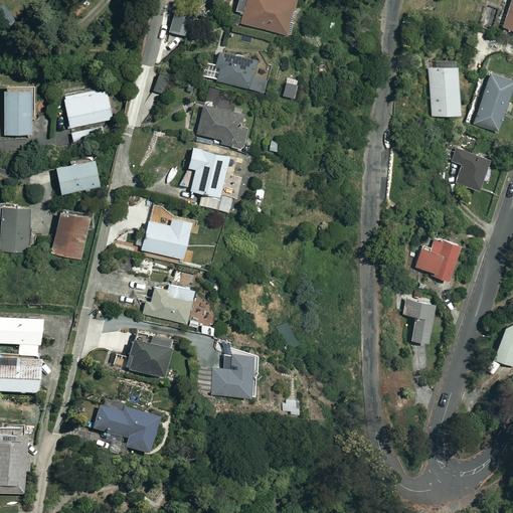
[(291,0),(243,0),(244,1),(241,0),(236,0),(234,10),(241,12),(238,24),(288,35),(291,23),(286,22),(291,0)]
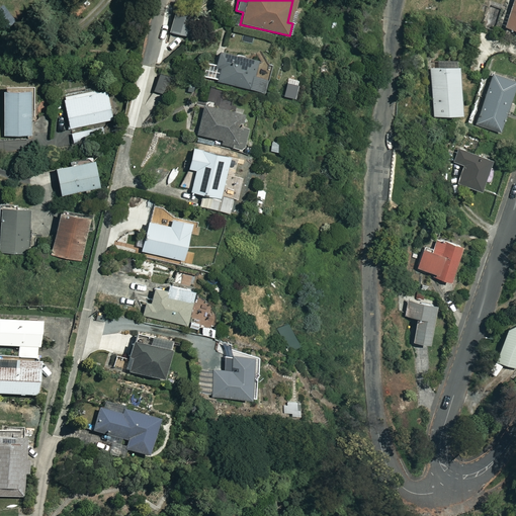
[(515,0),(514,0),(506,29),(515,31),(515,0)]
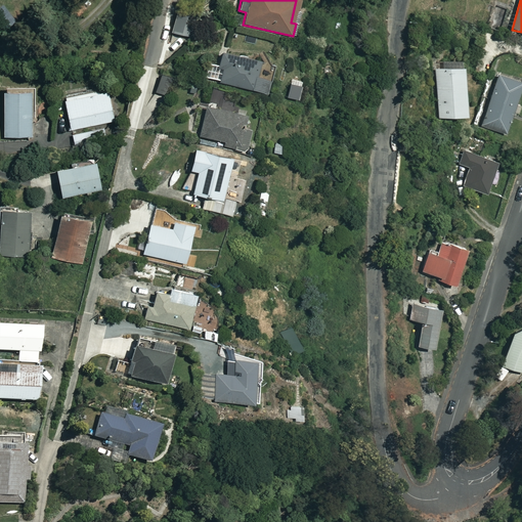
[(196,20),(175,15),(171,33),(191,38),(196,20)]
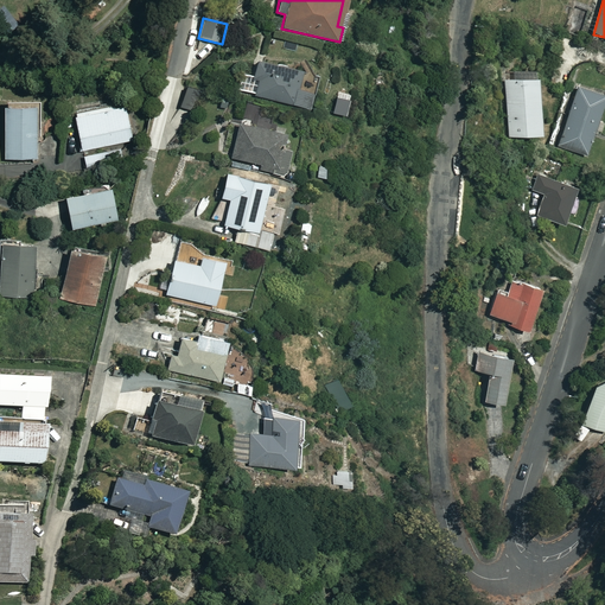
[(314,75),(256,59),(252,76),(246,75),(241,91),(306,108),(314,75)]
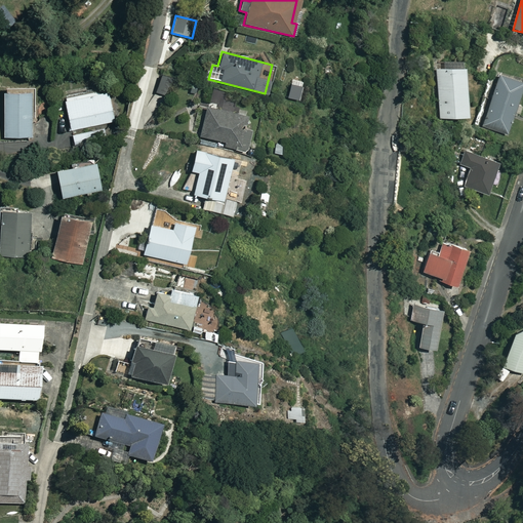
[(465,117),(461,61),(443,62),(444,69),(437,70),(440,118),(465,117)]
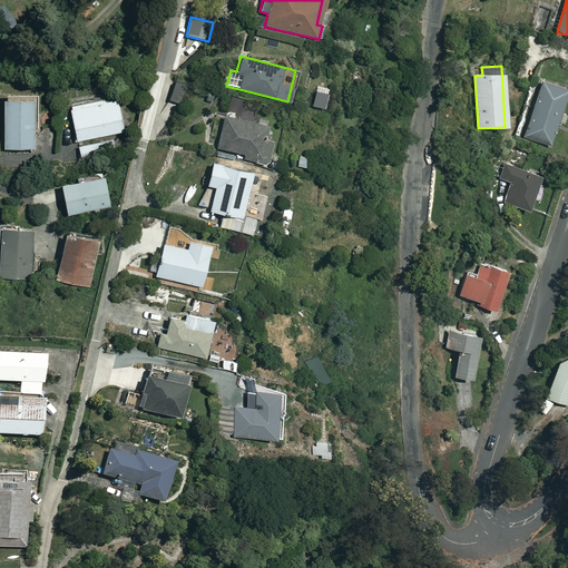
[(566,88),(540,81),(526,139),(551,146),(566,88)]
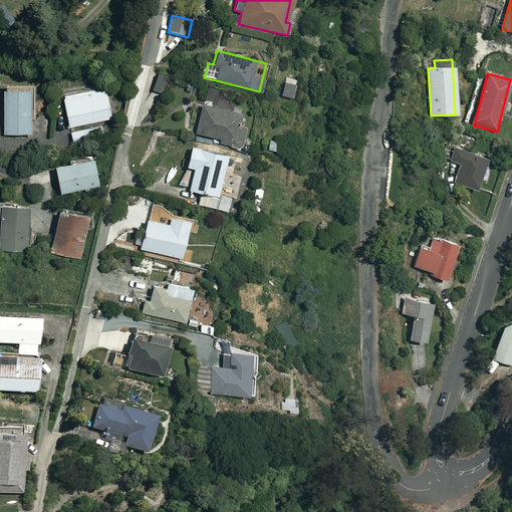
[(172,80),(160,76),(154,91),(167,95),(172,80)]
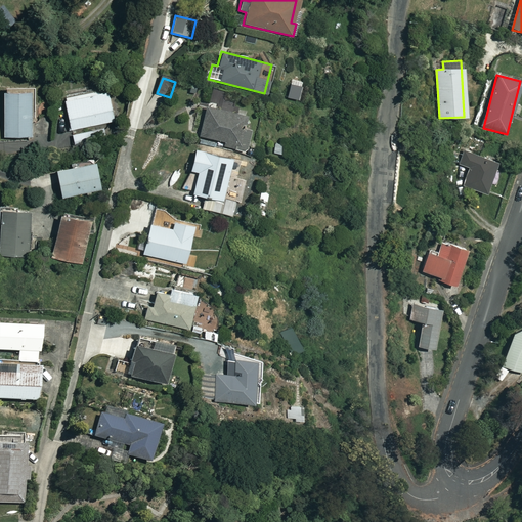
[(304,82),(292,79),(288,97),(299,100),(304,82)]
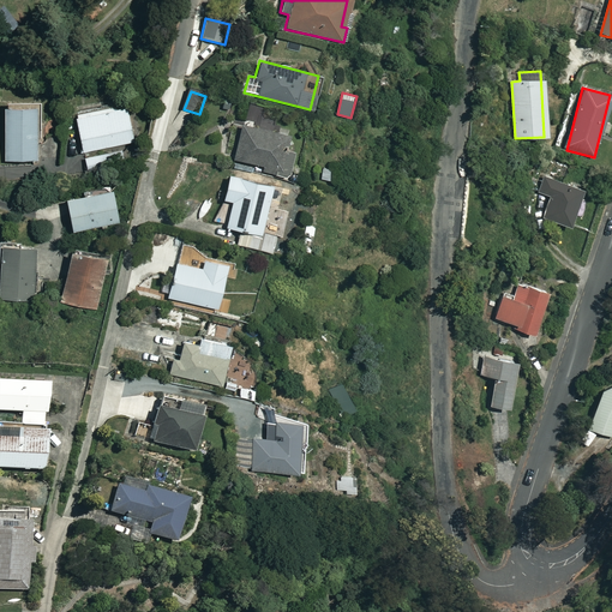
[(39,101),(4,102),(6,161),(41,159),(39,101)]
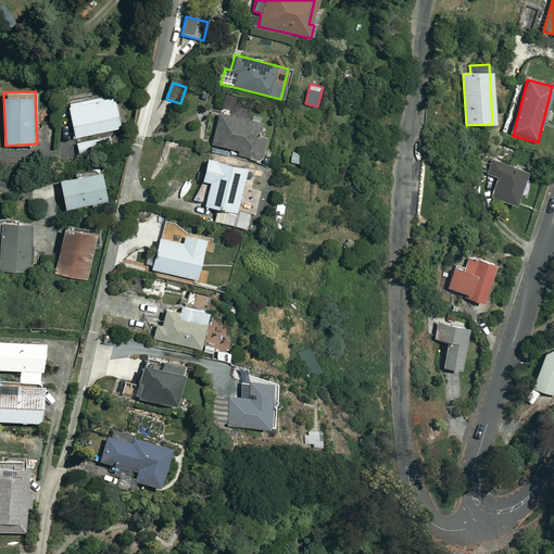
[(116,97),(70,105),(76,139),(123,130),(116,97)]
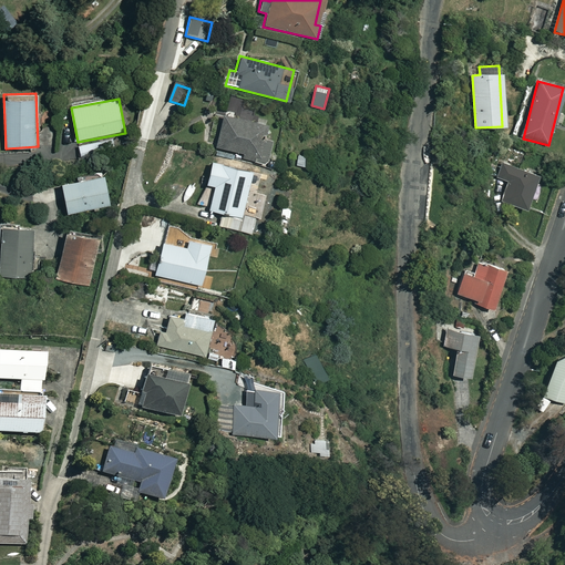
[(266,124),(223,114),(216,145),(245,152),(244,157),(266,163),(271,139),(264,137),(266,124)]
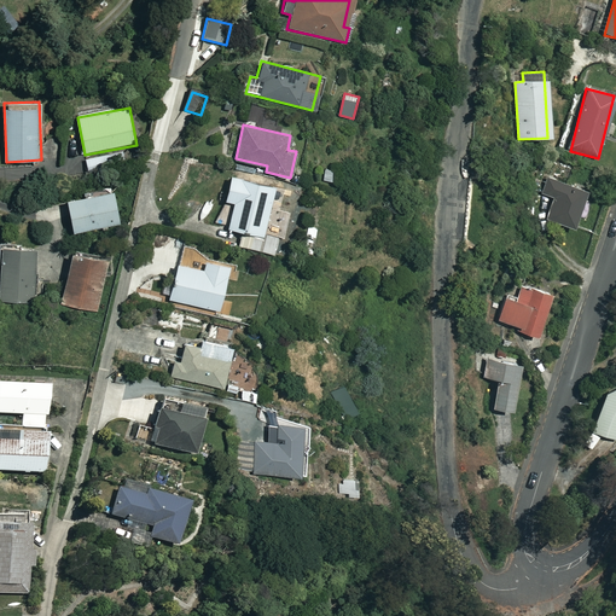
[(108,173),(104,157),(87,161),(91,176),(108,173)]
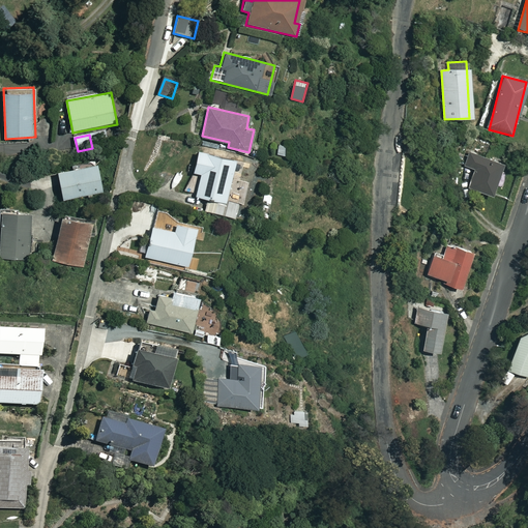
[(236,156),(198,148),(193,169),(202,171),(197,194),(208,197),(205,210),(235,216),(238,202),(227,200),(236,156)]
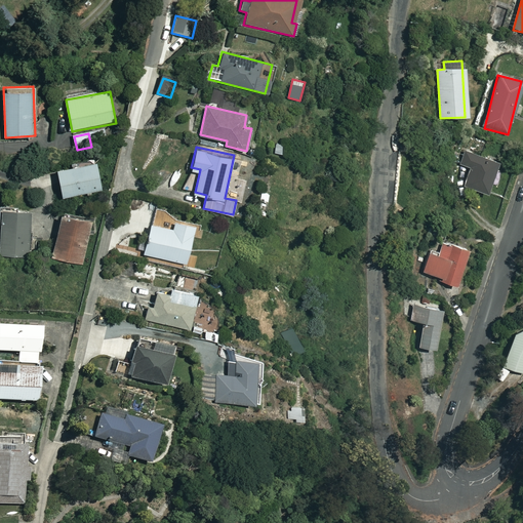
[(495,161),(465,152),(461,166),(471,168),(466,188),(486,193),(495,161)]
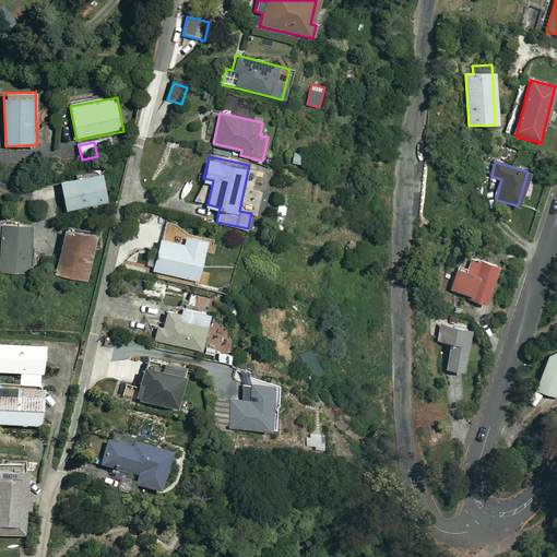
[(108,199),(102,167),(59,176),(66,208),(108,199)]
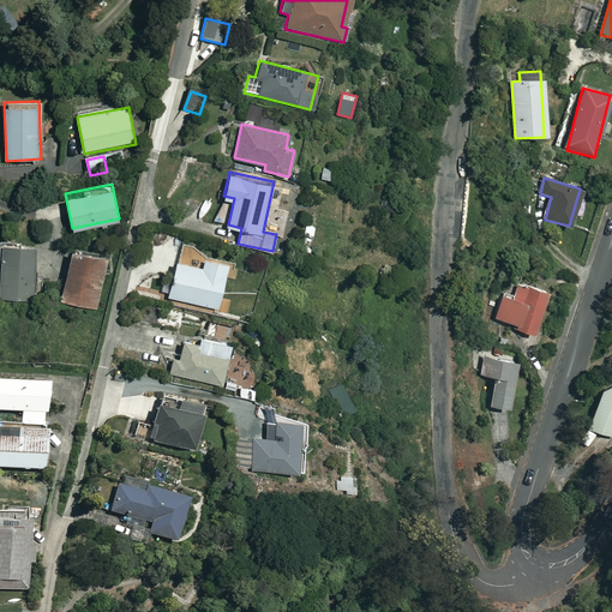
[(35,239),(1,240),(1,300),(35,300),(35,239)]
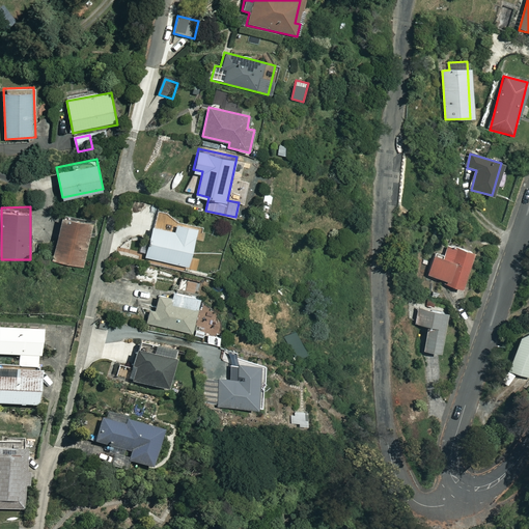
[(92,219),(61,214),(54,261),(85,267),(92,219)]
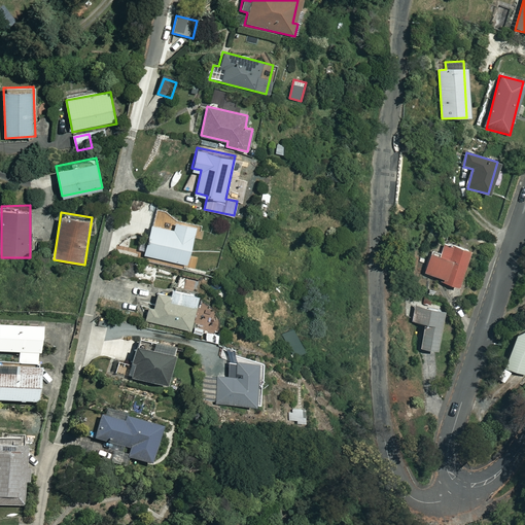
[(200,242),(204,243),(206,232),(202,232),(203,224),(174,219),(175,216),(152,212),(143,261),(199,272),(201,259),(189,257),(191,246),(199,248),(200,242)]
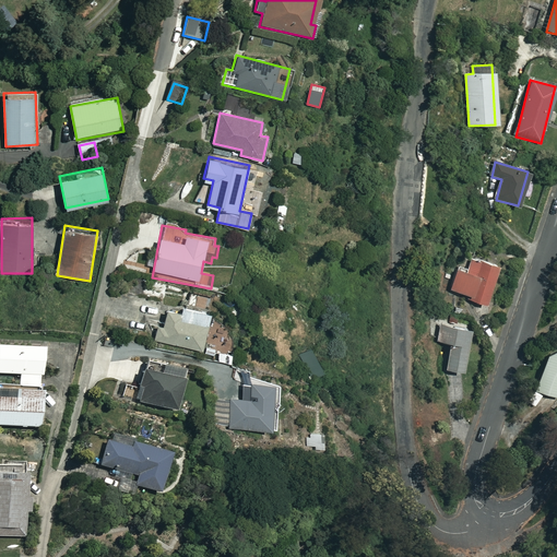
[(497,259),(474,253),(471,269),(457,265),(451,287),(472,292),(470,298),(487,303),(497,259)]
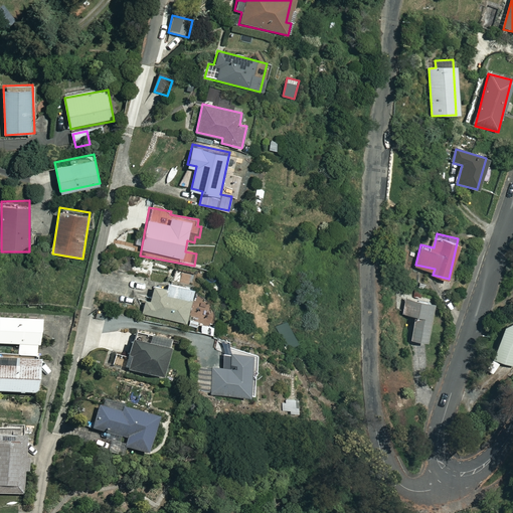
[(168,281),(166,286),(154,284),(151,299),(146,298),(143,313),(188,323),(195,287),(168,281)]
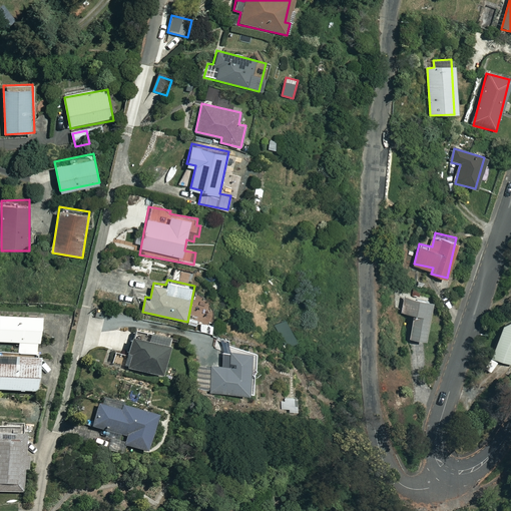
[(431,297),(404,293),(401,311),(412,312),(409,336),(426,338),(431,297)]
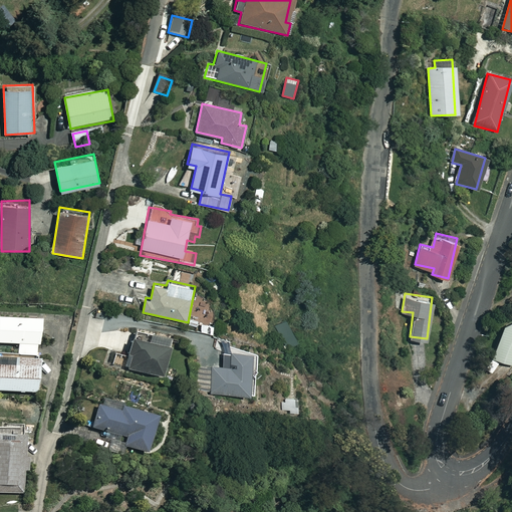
[(511,307),(510,307),(490,355),(511,364),(511,307)]
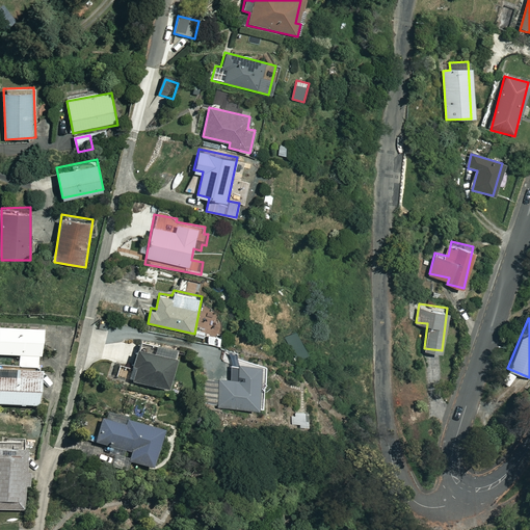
[(40,327),(0,326),(0,355),(20,355),(19,367),(12,367),(12,377),(0,377),(0,405),(38,406),(40,327)]
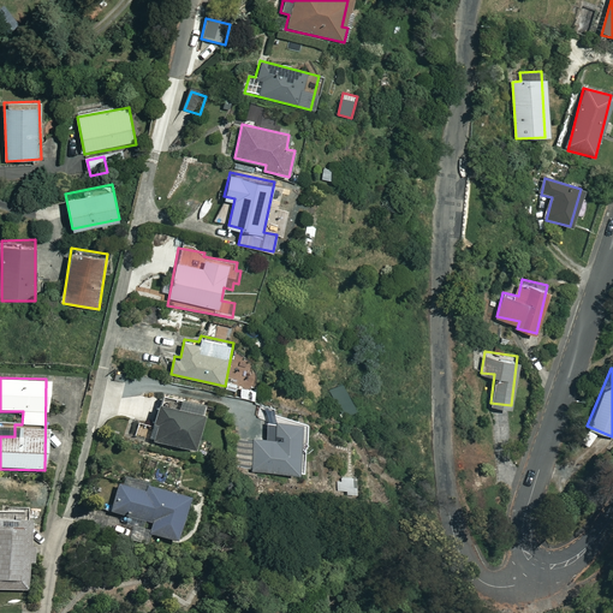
[(358,409),(344,384),(329,392),(344,417),(358,409)]
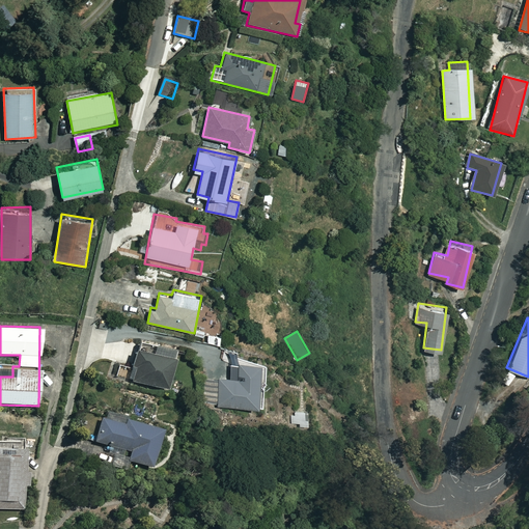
[(173,350),(138,343),(131,383),(167,389),(173,350)]
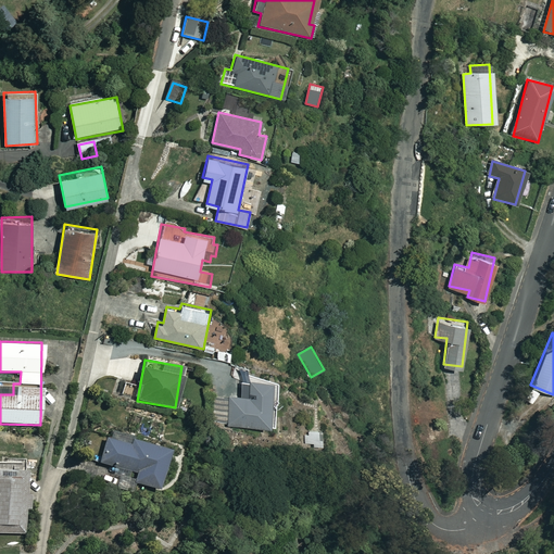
[(269,376),(249,376),(249,394),(229,395),(229,401),(217,402),(218,426),(272,424),(269,376)]
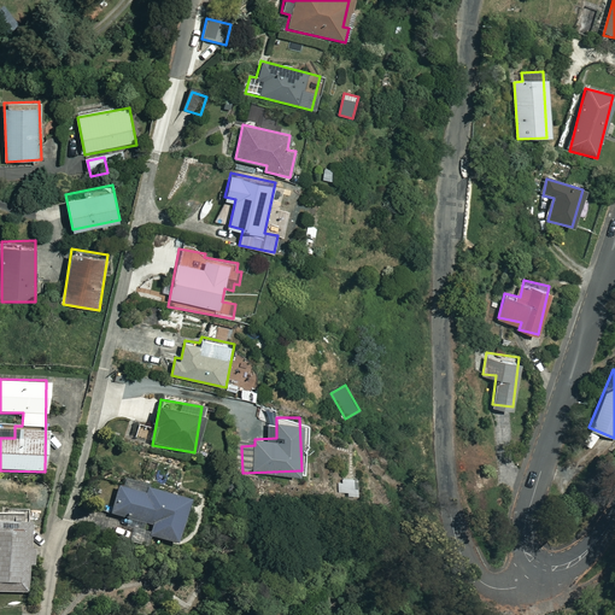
[(145,492),(117,486),(111,514),(152,523),(150,537),(177,543),(187,497),(145,487),(145,492)]
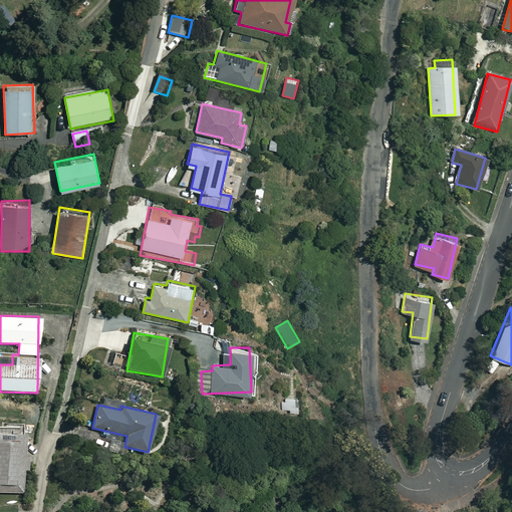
[(0,493),(23,493),(23,425),(0,425),(0,493)]
